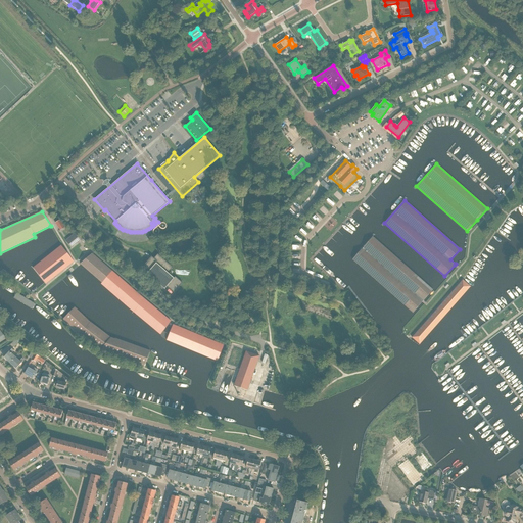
[(58,222),(55,218),(56,217),(54,215),(51,217),(53,219),(60,230),(64,228),(59,221),(58,222)]
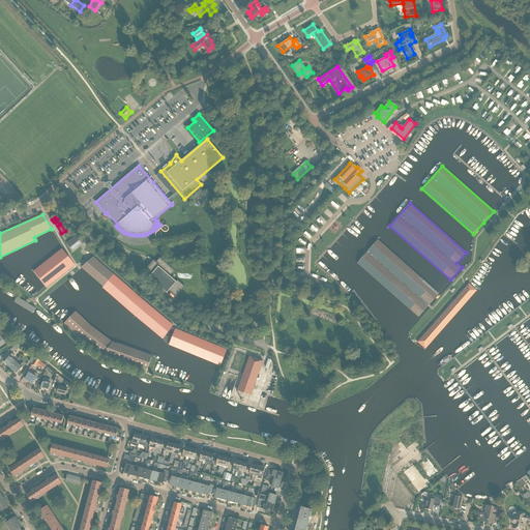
[(71,251),(82,243),(77,236),(66,244),(71,251)]
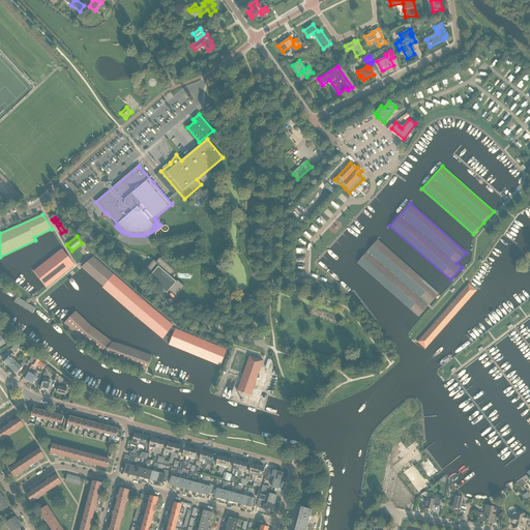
[(357,263),(418,317),(429,305),(439,294),(378,240),(357,263)]
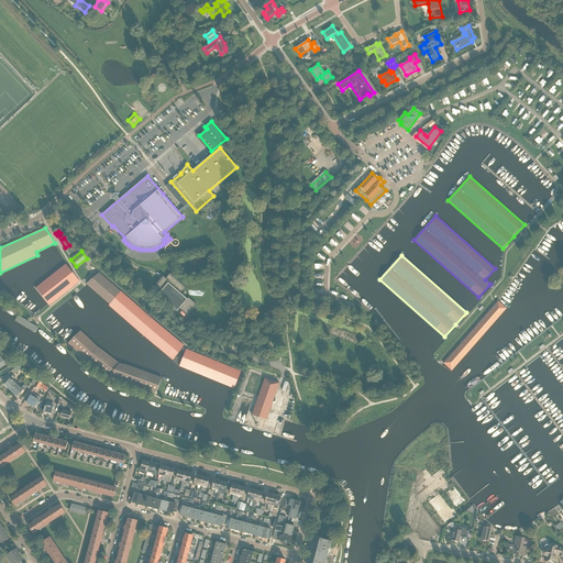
[(62,267),(76,285),(79,282),(66,265),(66,264),(62,267)]
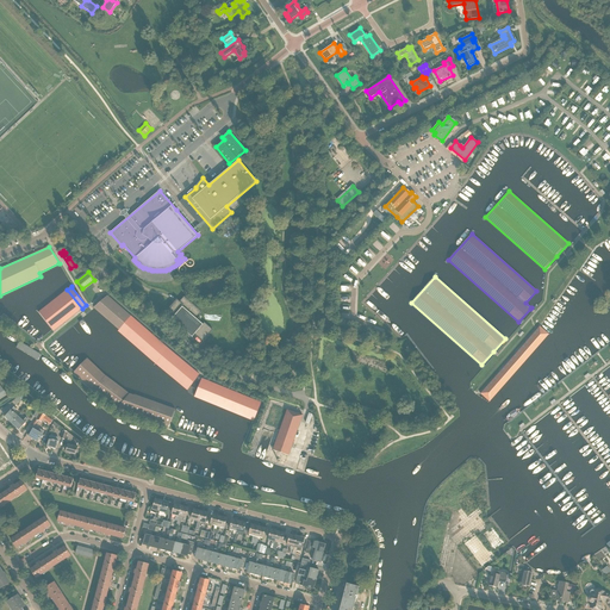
[(78,312),(82,309),(67,290),(63,293),(78,312)]
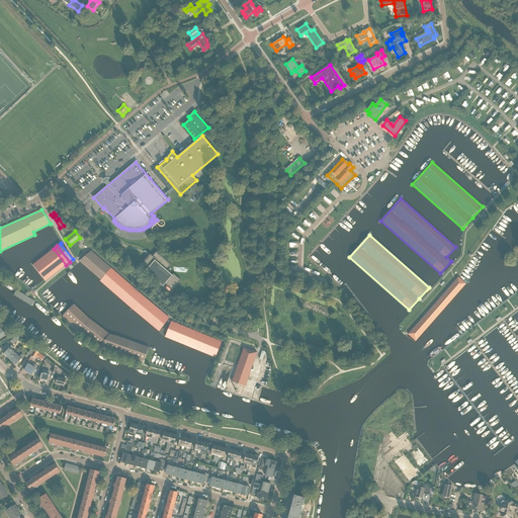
[(63,267),(66,265),(54,249),(50,252),(63,267)]
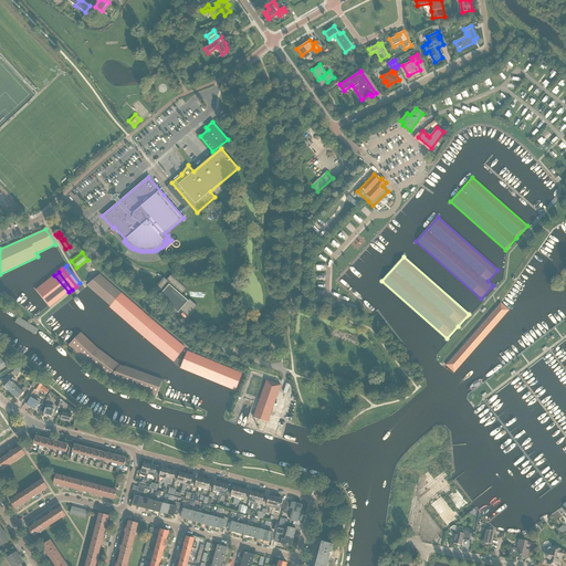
[(91,286),(100,274),(98,273),(90,280),(91,282),(88,284),(88,285),(91,286)]
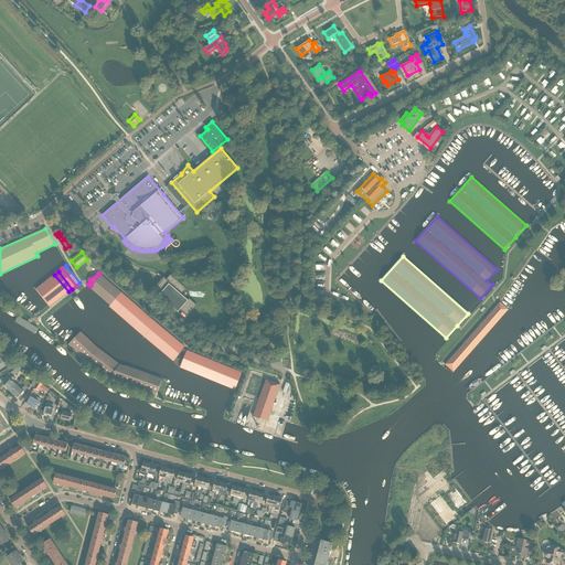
[(93,288),(103,277),(99,274),(91,286),(93,288)]
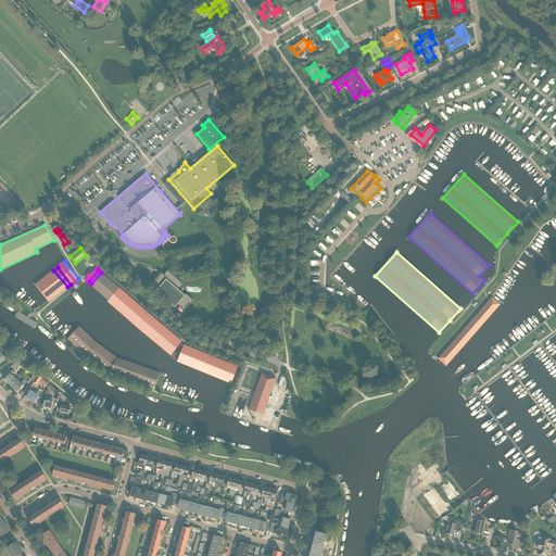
[(63,290),(67,287),(53,270),(50,273),(63,290)]
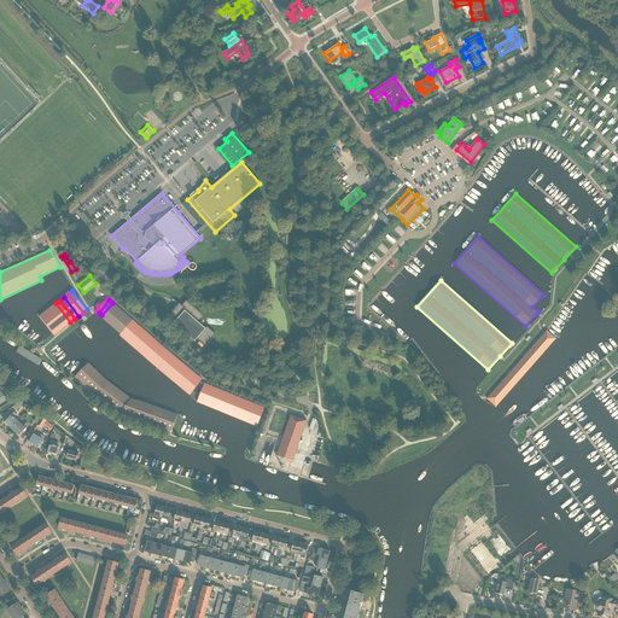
[(179,310),(175,307),(169,314),(176,320),(174,324),(194,342),(197,339),(205,347),(216,334),(207,327),(205,328),(198,322),(204,316),(186,301),(179,310)]
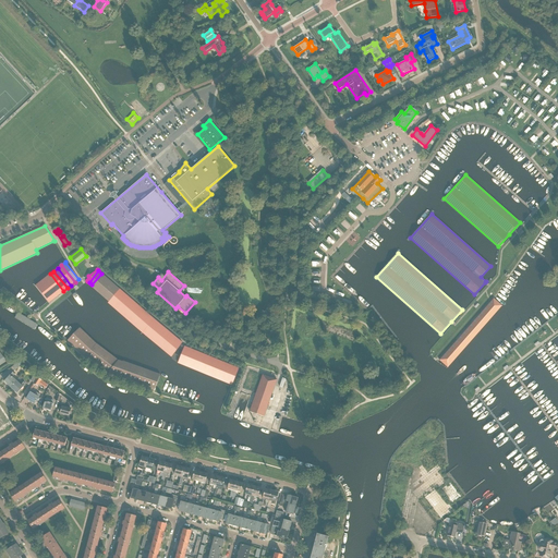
[(60,294),(63,291),(50,274),(47,277),(60,294)]
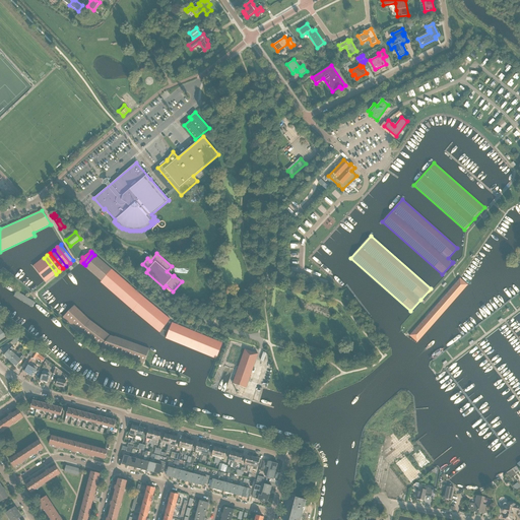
[(88,267),(96,257),(94,255),(85,265),(88,267)]
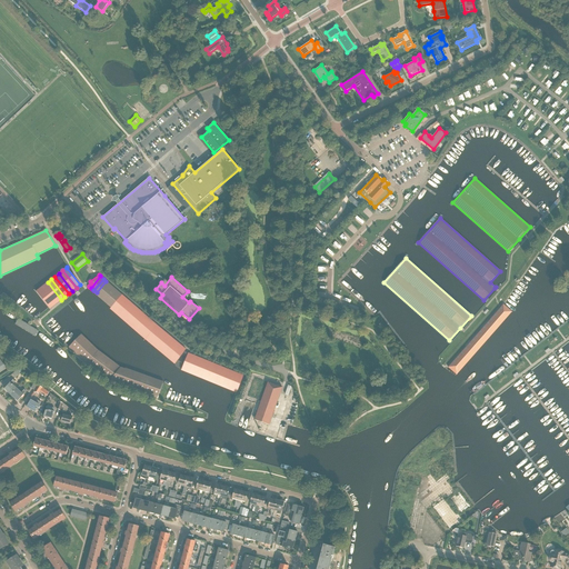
[(99,295),(109,283),(106,281),(97,292),(99,295)]
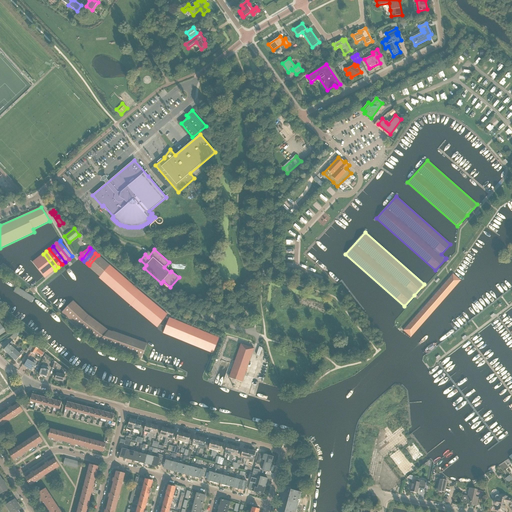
[(52,272),(55,270),(43,254),(39,257),(52,272)]
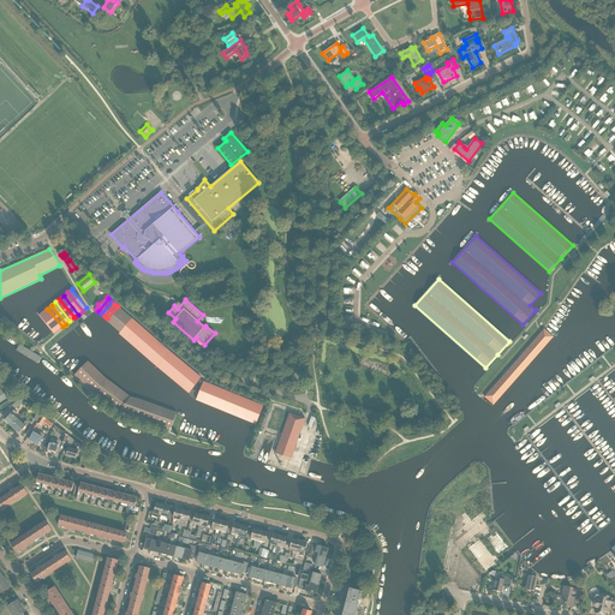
[(111,321),(120,309),(118,306),(107,318),(111,321)]
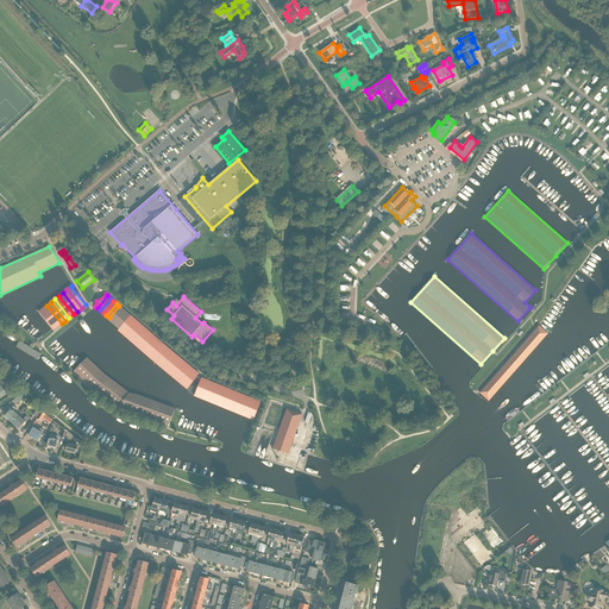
[(57,327),(62,324),(46,306),(43,308),(57,327)]
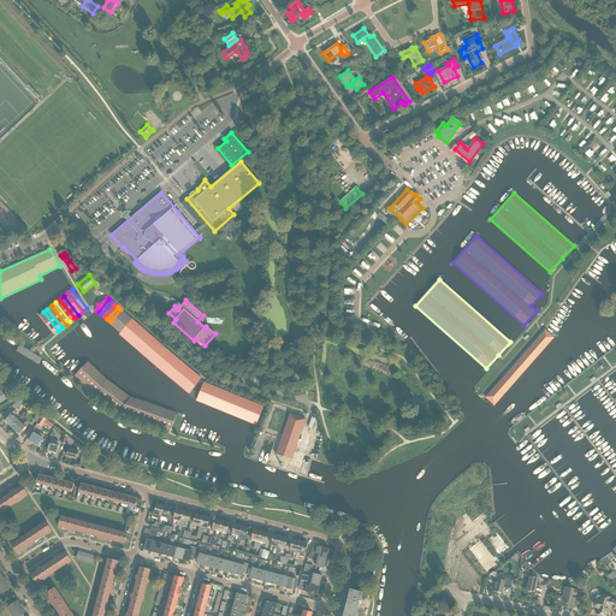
[(113,324),(124,312),(120,309),(111,321),(113,324)]
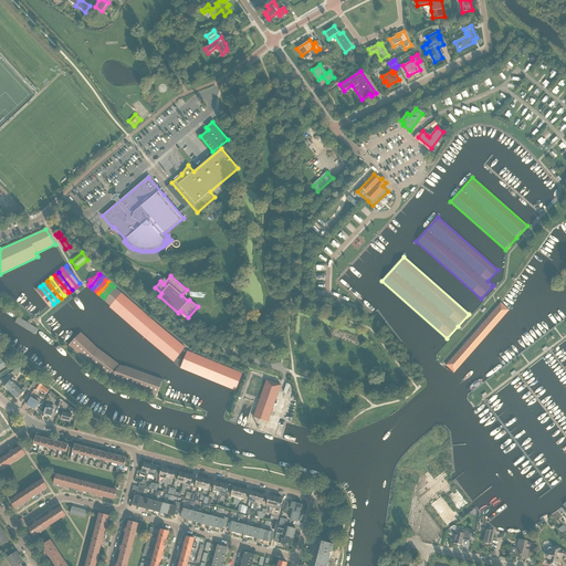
[(50,307),(53,304),(40,286),(35,290),(49,305),(50,307)]
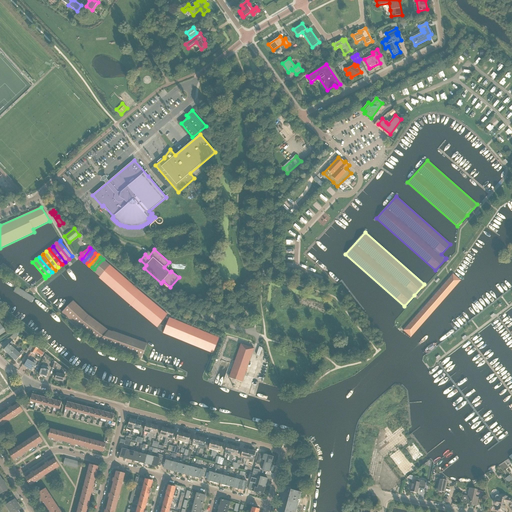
[(97,272),(105,261),(103,259),(94,269),(97,272)]
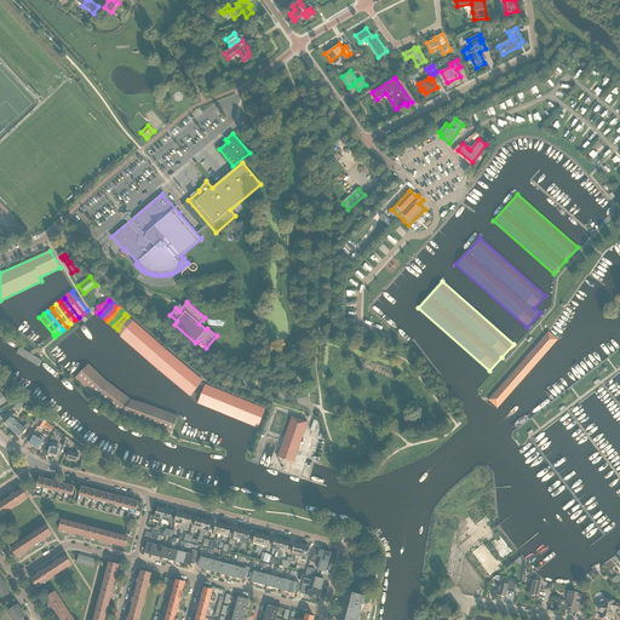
[(120,332),(131,319),(127,316),(118,329),(120,332)]
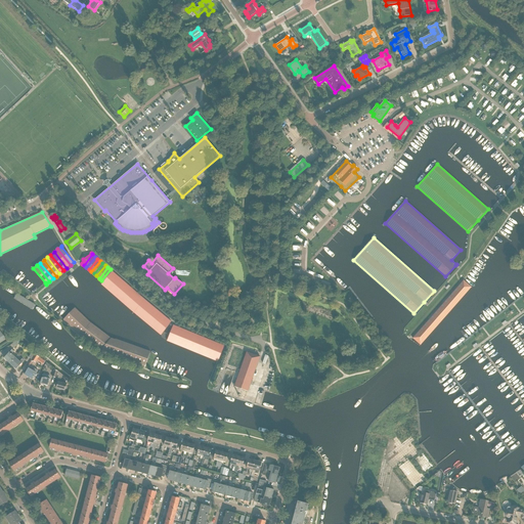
[(105,280),(113,272),(111,269),(101,280),(103,282),(105,280)]
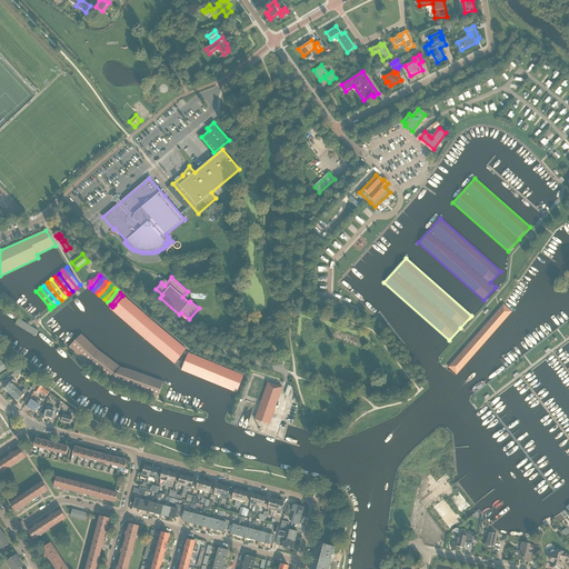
[(117,307),(126,298),(122,296),(115,305),(117,307)]
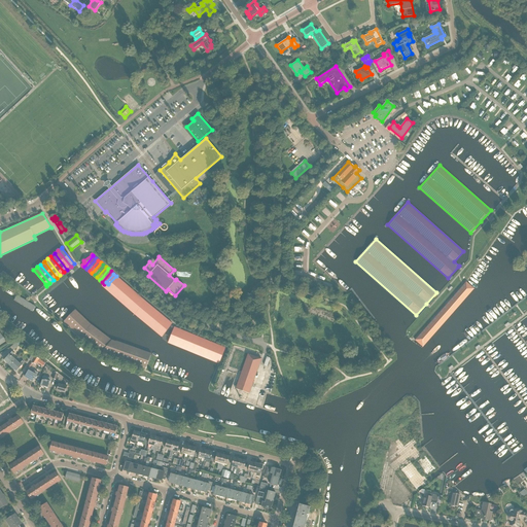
[(111,287),(118,278),(116,276),(108,284),(111,287)]
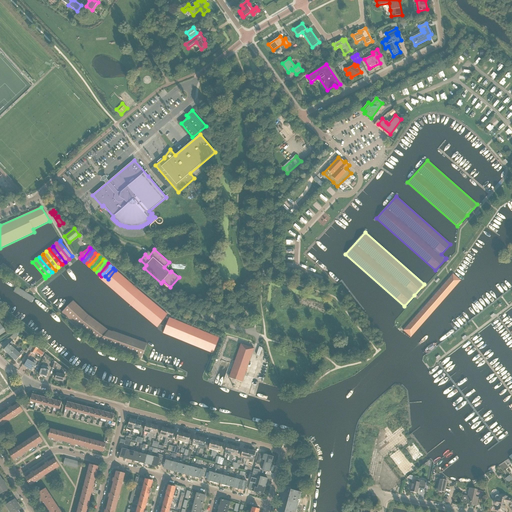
[(110,281),(118,272),(115,270),(108,279),(110,281)]
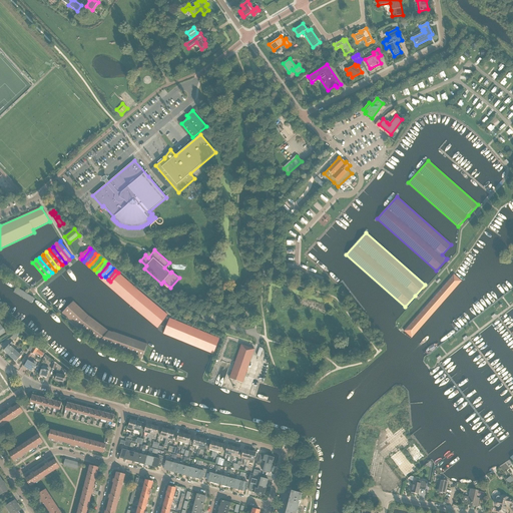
[(113,284),(120,275),(118,273),(110,282),(113,284)]
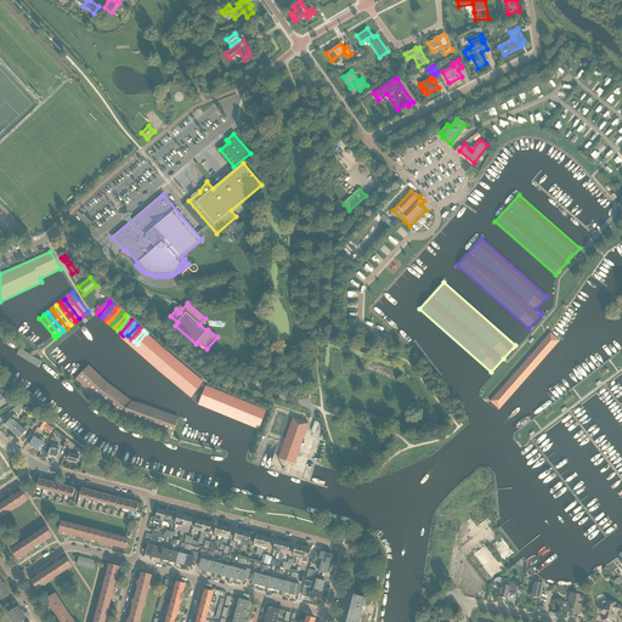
[(140,346),(150,335),(146,333),(137,344),(140,346)]
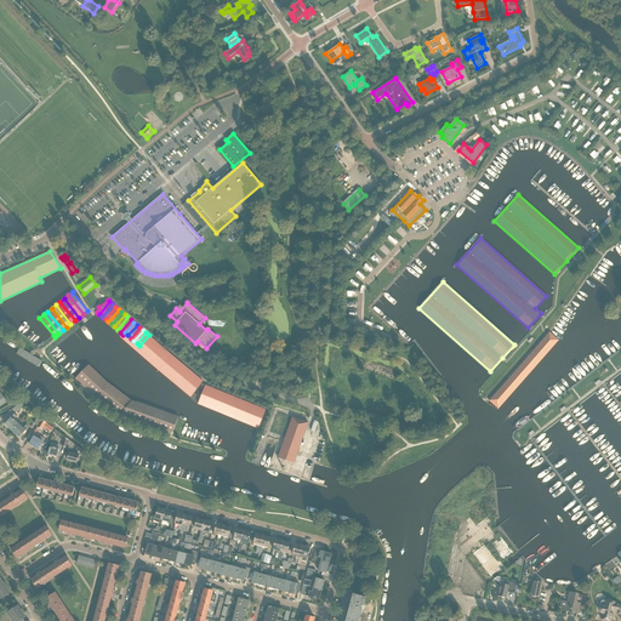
[(499,409),(558,341),(554,336),(550,332),(489,400),(499,409)]
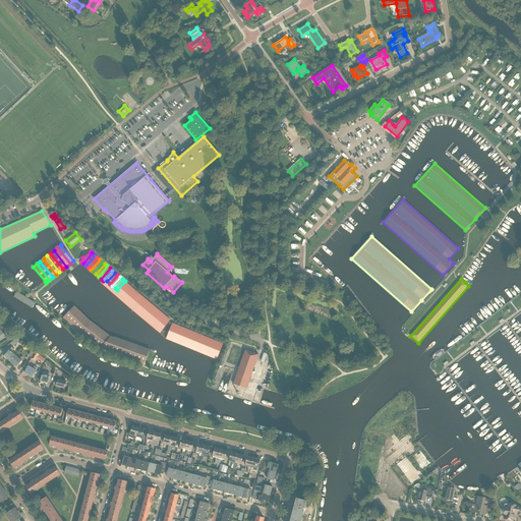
[(120,292),(127,283),(125,281),(117,290),(120,292)]
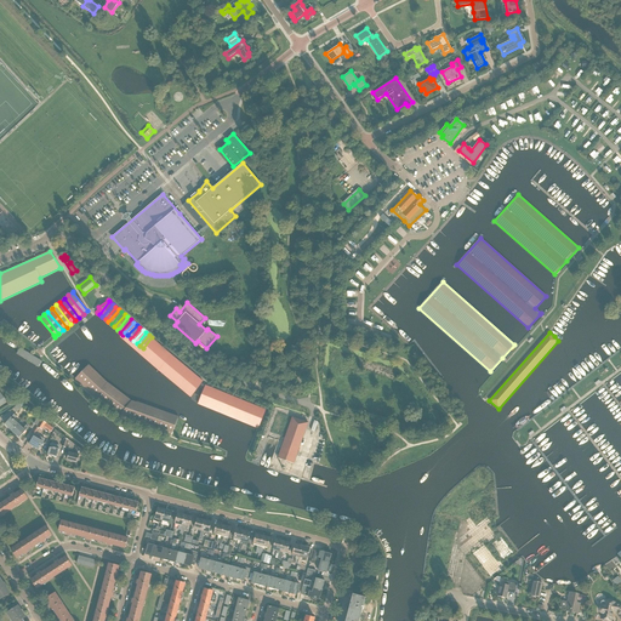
[(147,351),(155,341),(152,337),(143,348),(147,351)]
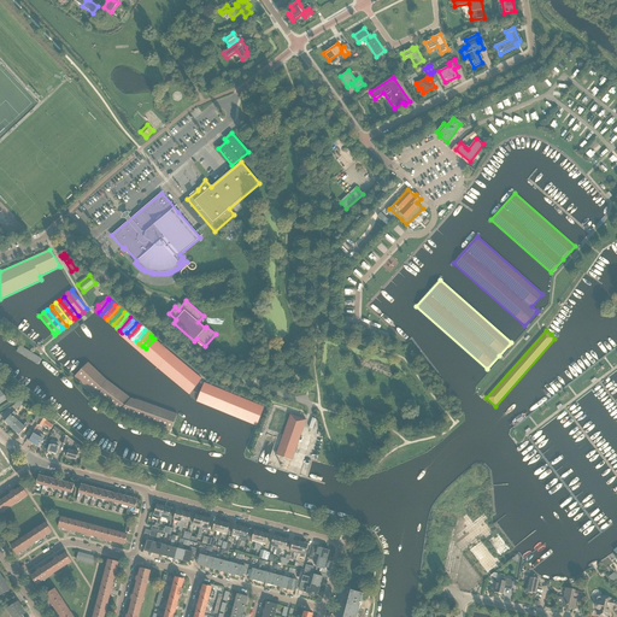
[(148,351),(157,341),(154,339),(146,348),(148,351)]
